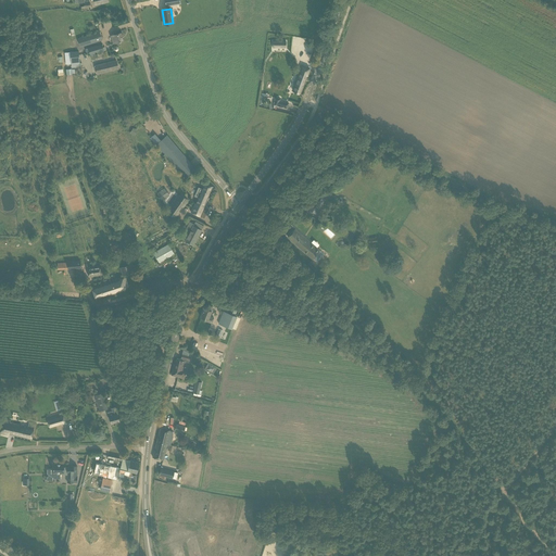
[(77,39),(79,47),(102,40),(100,32),(77,39)]
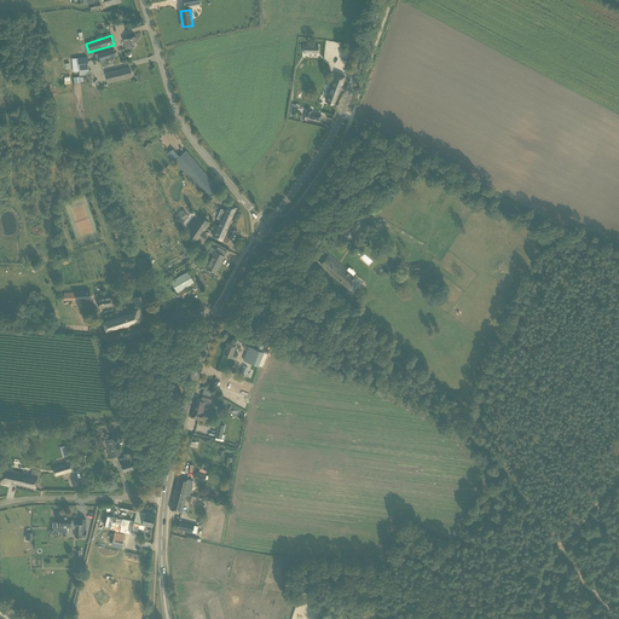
[(126,48),(131,47),(137,45),(134,36),(127,39),(127,38),(122,40),(125,45),(126,48)]
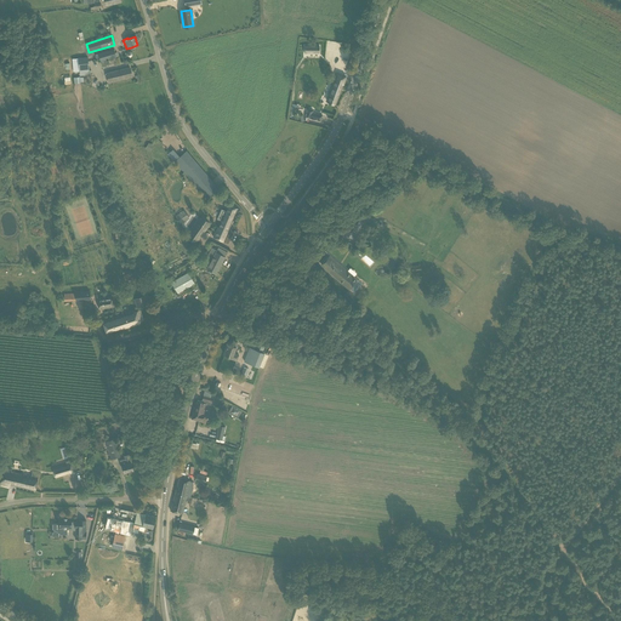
[(114,49),(95,55),(96,58),(100,58),(100,62),(117,57),(114,49)]
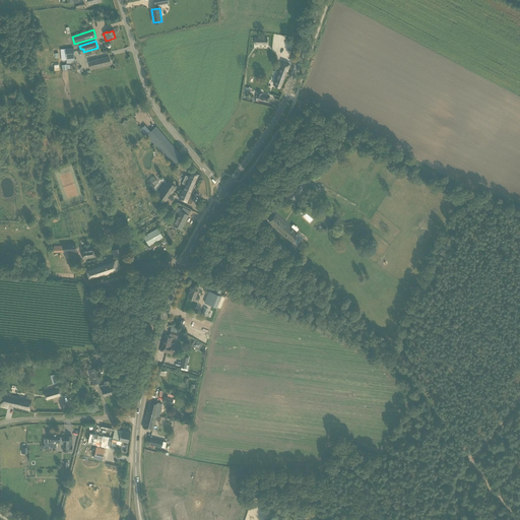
[(75,59),(73,48),(60,49),(62,61),(67,60),(67,64),(77,62),(76,59),(75,59)]
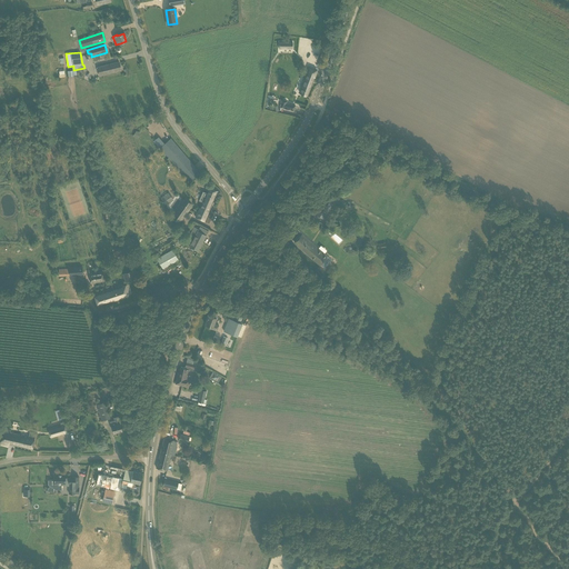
[(119,62),(113,63),(98,67),(100,76),(121,70),(119,62)]
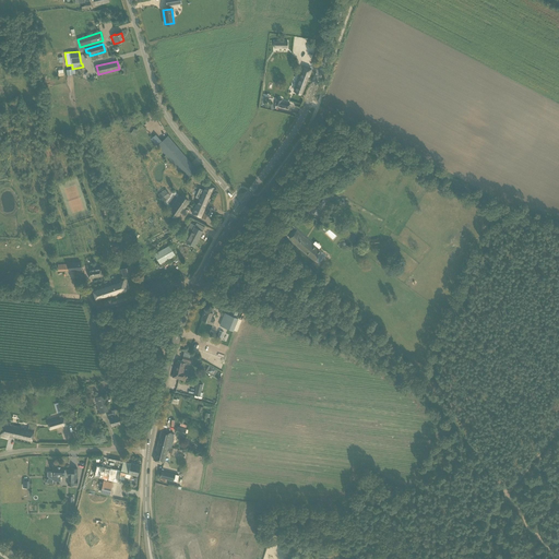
[(311,70),(307,68),(304,67),(295,87),(297,87),(295,92),(301,94),(302,90),(304,90),(311,70)]
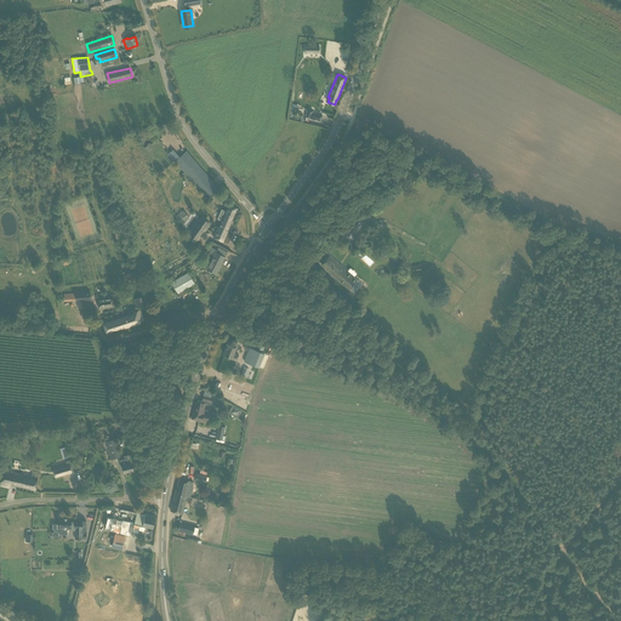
[(306,114),(305,117),(320,120),(320,119),(322,115),(312,113),(312,110),(307,108),(306,114)]
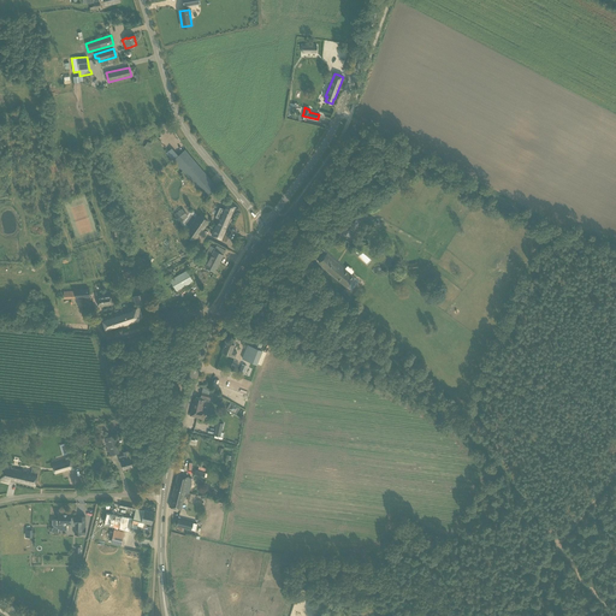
[(184,150),(181,154),(173,160),(205,196),(217,187),(184,150)]
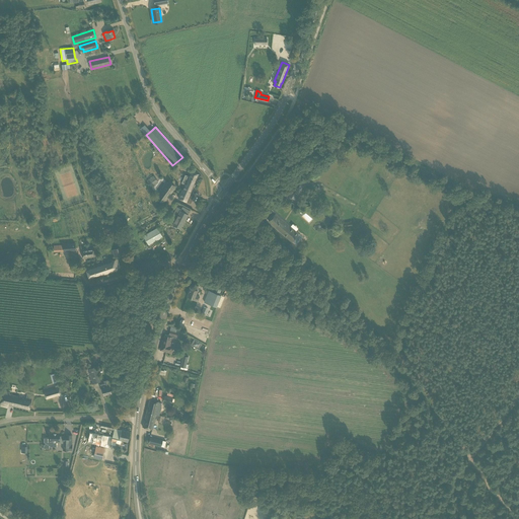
[(180,183),(183,184),(177,199),(187,202),(199,173),(191,170),(188,176),(184,175),(182,180),(180,183)]
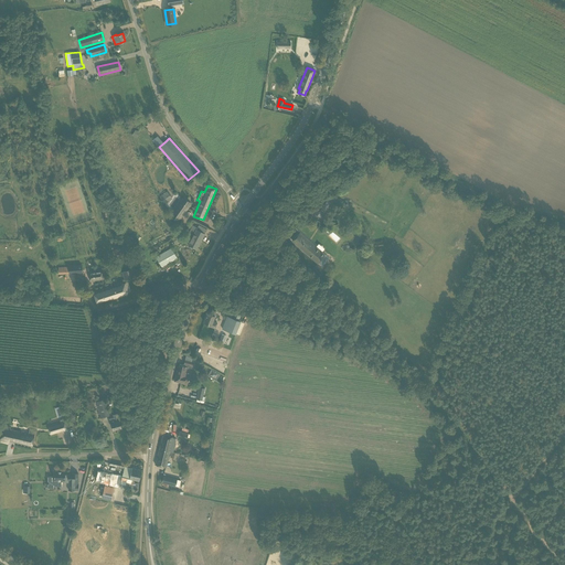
[(164,204),(172,200),(168,191),(159,196),(164,204)]
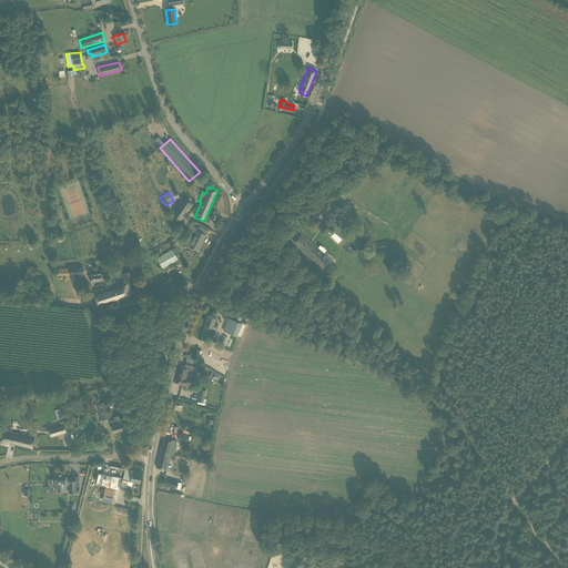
[(180,223),(193,204),(183,198),(170,216),(180,223)]
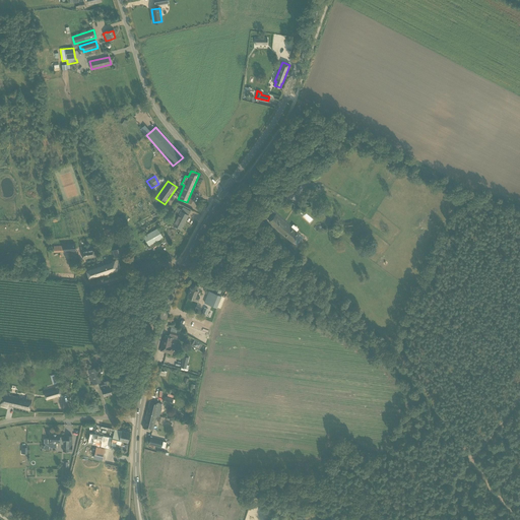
[(190,211),(186,208),(182,207),(181,210),(178,208),(170,222),(174,224),(173,224),(181,230),(190,211)]
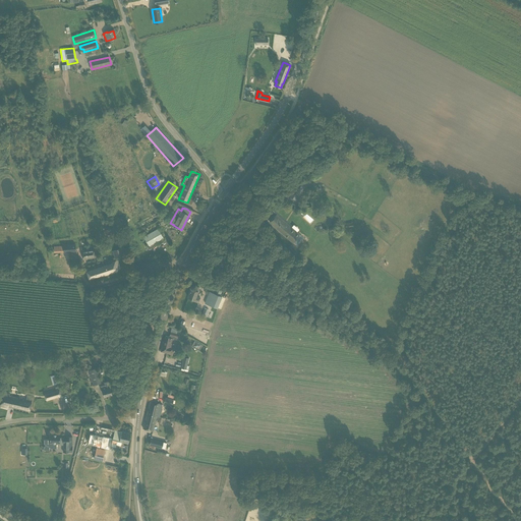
[(277,215),(270,222),(293,242),(296,245),(303,238),(300,235),(299,235),(291,227),(288,225),(280,218),(277,215)]
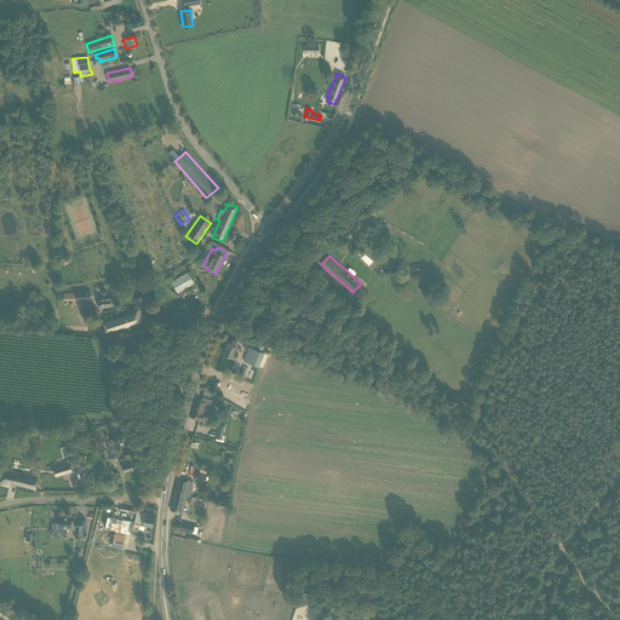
[(177,293),(194,283),(188,273),(171,282),(177,293)]
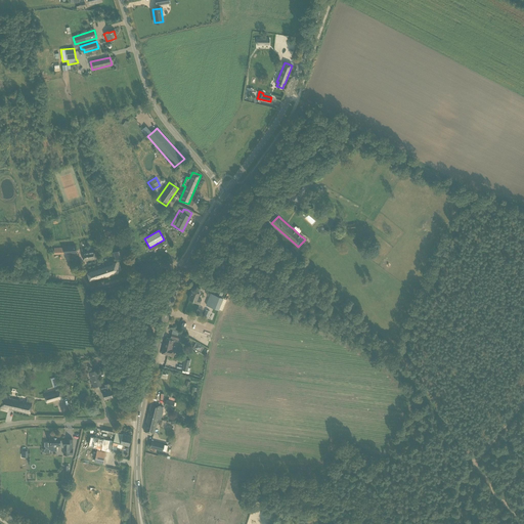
[(126,258),(123,249),(113,253),(116,261),(126,258)]
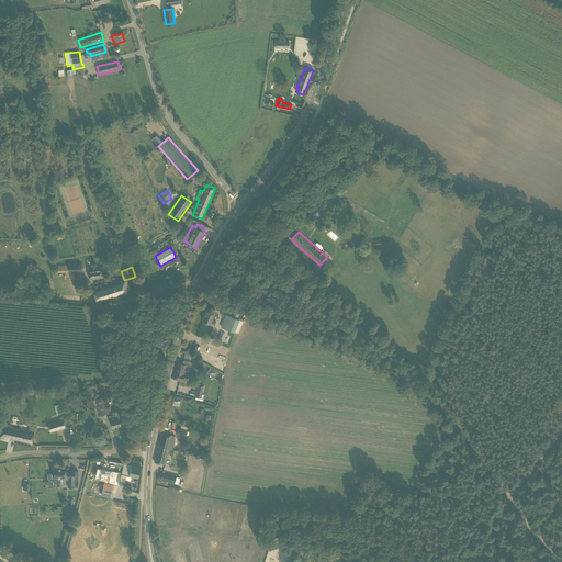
[(88,270),(90,280),(104,278),(102,268),(88,270)]
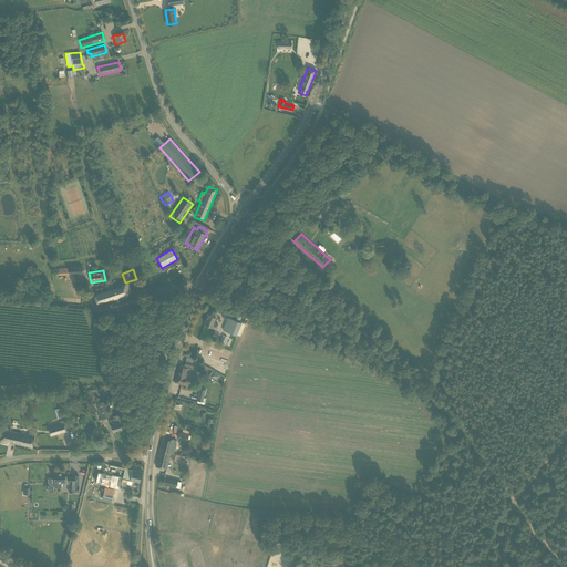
[(126,295),(125,290),(123,284),(102,290),(102,291),(93,295),(98,305),(113,299),(114,299),(117,298),(126,295)]
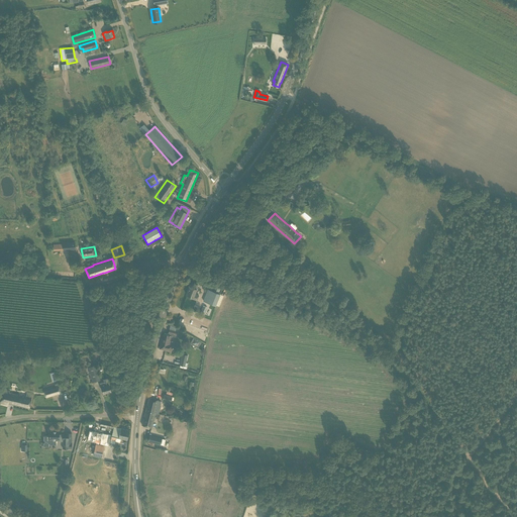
[(196,289),(198,285),(195,284),(193,288),(190,287),(187,296),(193,298),(193,299),(197,301),(199,296),(195,294),(197,289),(196,289)]
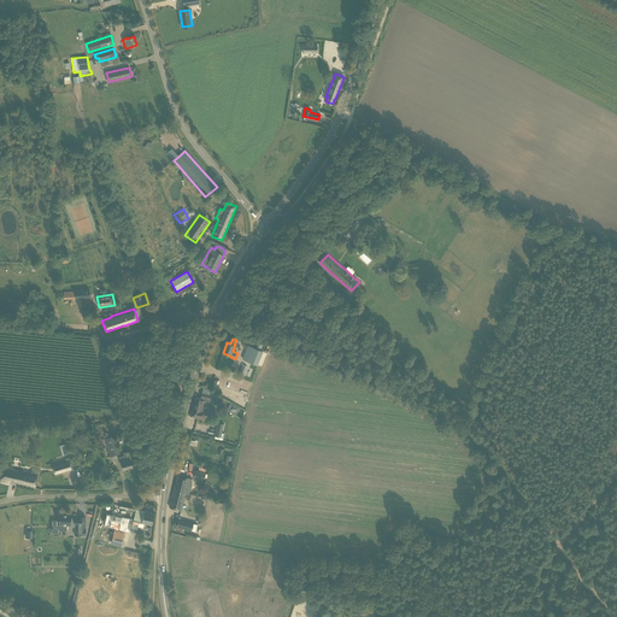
[(258,341),(254,348),(248,346),(244,359),(258,365),(262,351),(264,344),(258,341)]
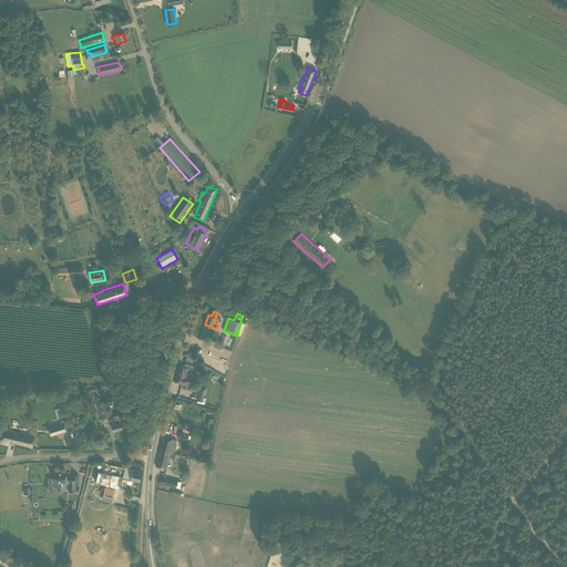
[(179,367),(176,383),(188,385),(189,378),(187,378),(189,369),(189,367),(185,366),(185,367),(181,366),(181,367),(179,367)]
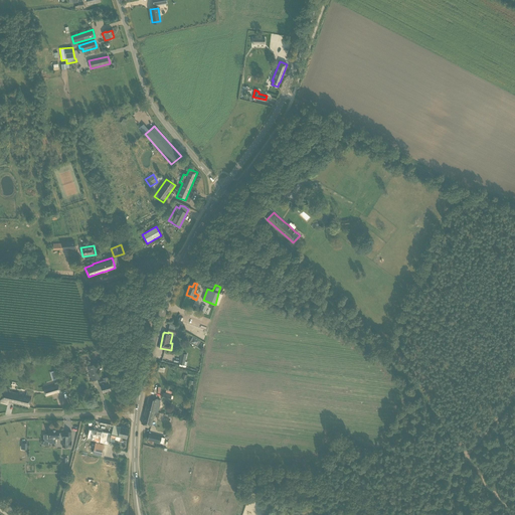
[(100,379),(95,364),(88,366),(93,381),(100,379)]
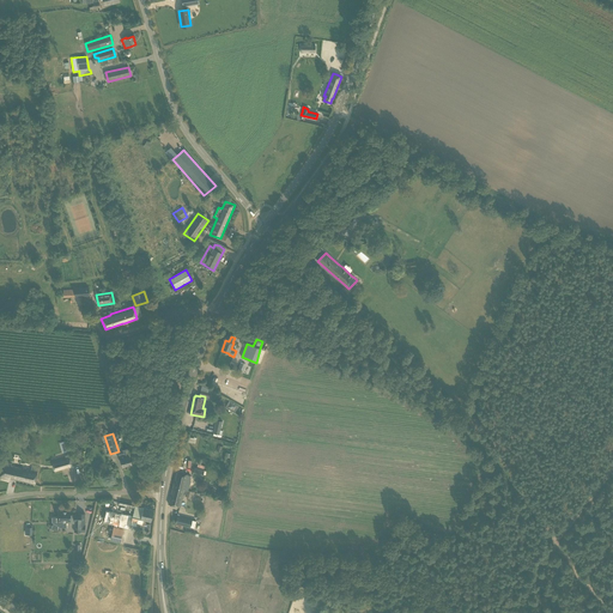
[(123,453),(119,454),(120,460),(121,459),(122,466),(132,463),(129,456),(128,451),(127,449),(122,450),(123,453)]
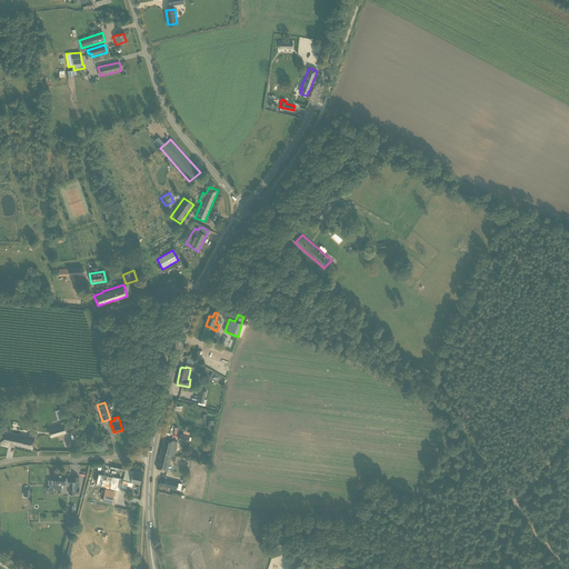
[(51,438),(63,433),(65,435),(68,433),(66,423),(65,423),(65,421),(60,422),(61,425),(48,429),(51,438)]
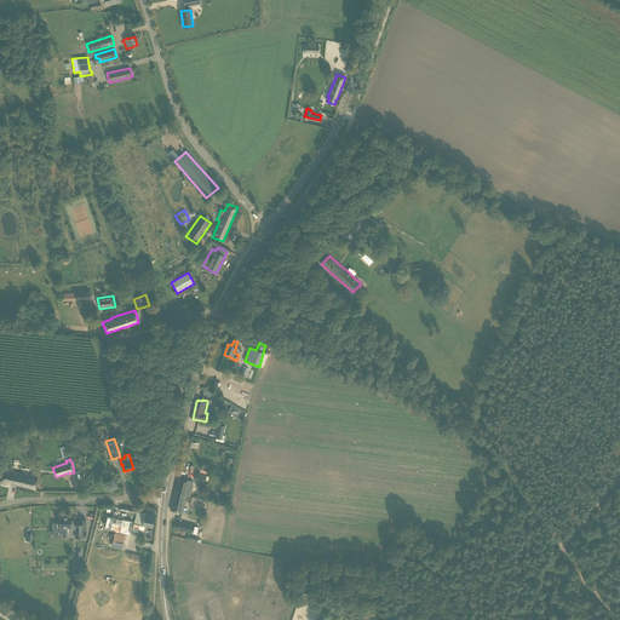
[(4,469),(1,477),(0,482),(0,483),(10,486),(10,483),(35,491),(40,474),(32,471),(30,476),(11,471),(11,469),(6,468),(6,470),(4,469)]
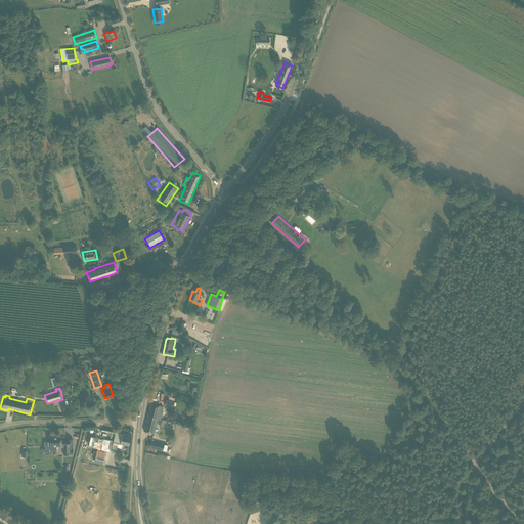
[(151,403),(147,417),(157,419),(158,419),(161,420),(163,410),(162,410),(163,406),(160,406),(160,405),(157,404),(151,403)]
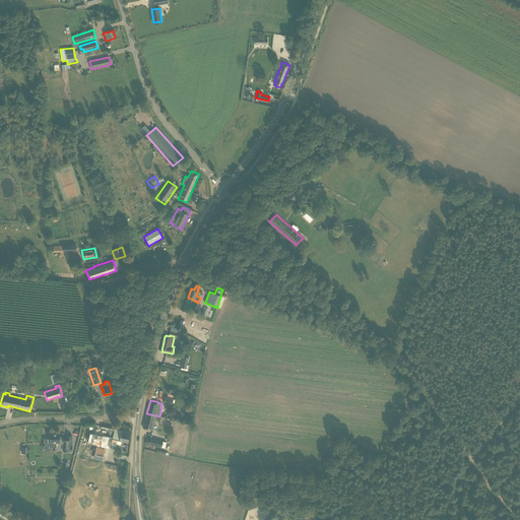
[(145,419),(142,428),(147,429),(152,431),(156,415),(155,415),(146,413),(145,419)]
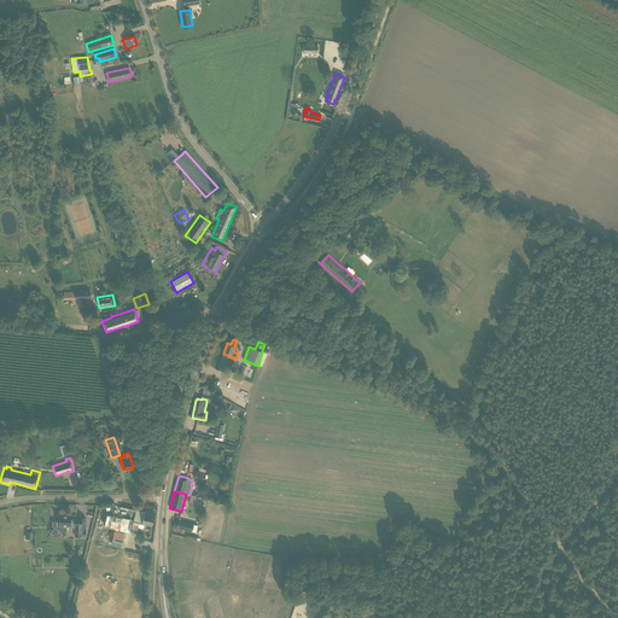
[(109,514),(106,526),(121,530),(121,531),(141,535),(144,522),(124,518),(109,514)]
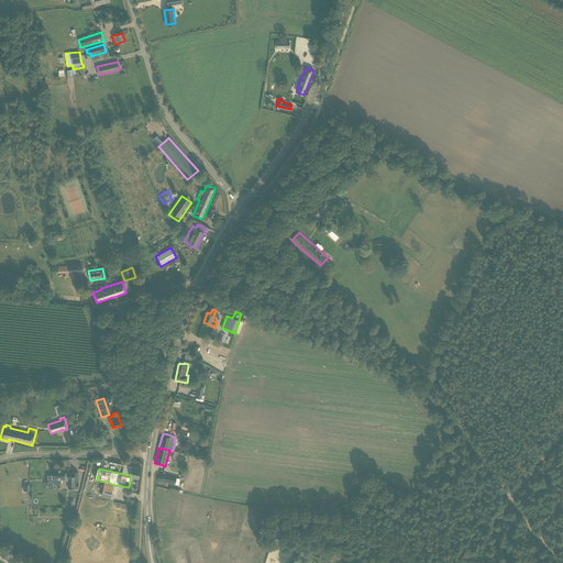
[(47,475),(47,486),(54,486),(54,479),(68,481),(68,488),(74,488),(78,488),(78,482),(77,482),(78,472),(72,472),(72,473),(68,473),(65,473),(65,470),(54,470),(54,475),(47,475)]
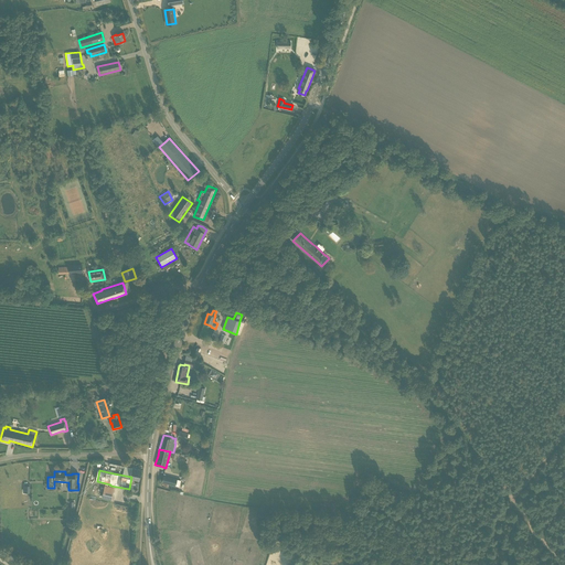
[(177,479),(163,476),(161,482),(174,486),(177,479)]
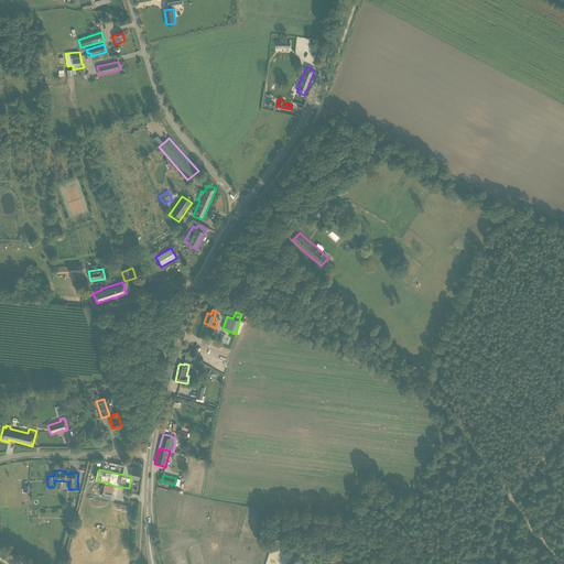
[(104,487),(102,491),(101,497),(111,499),(114,487),(105,485),(104,487)]
